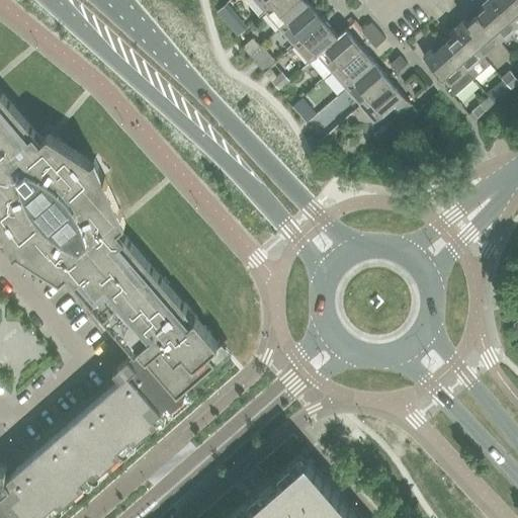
[(256,0),(266,11),(278,0),(256,0)]
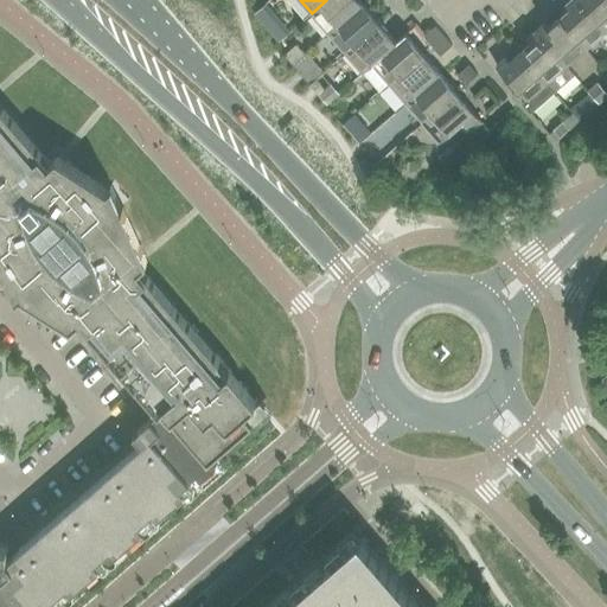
[(326,0),(312,13),(328,33),(363,2),(360,0),(326,0)]
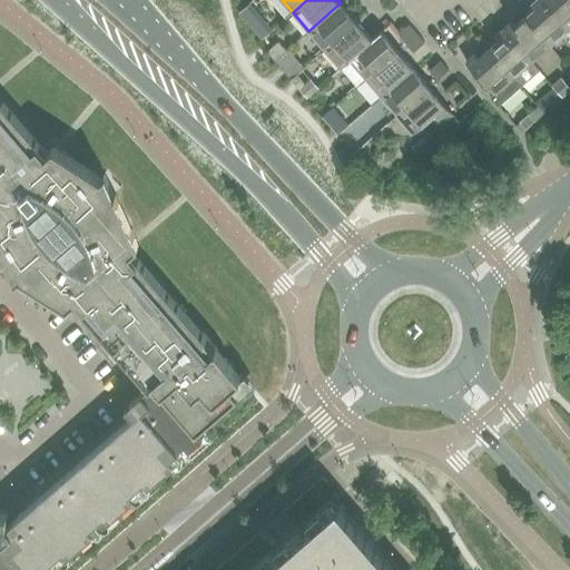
[(536,8),(526,16),(551,46),(569,29),(543,0),(534,0),(531,3),(536,8)]
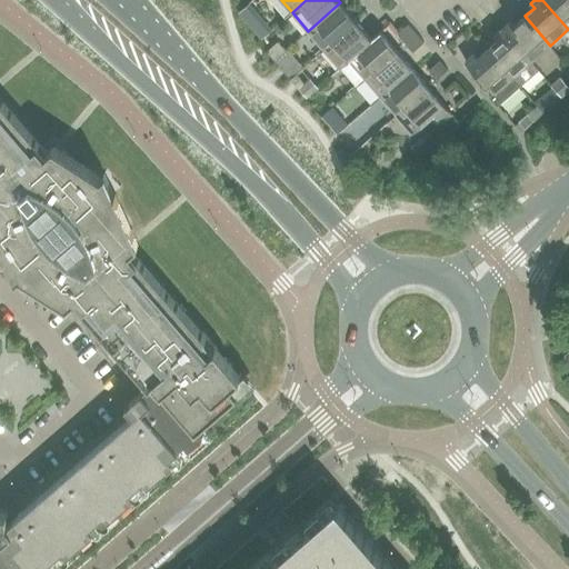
[(568,0),(542,0),(568,29),(568,0)]
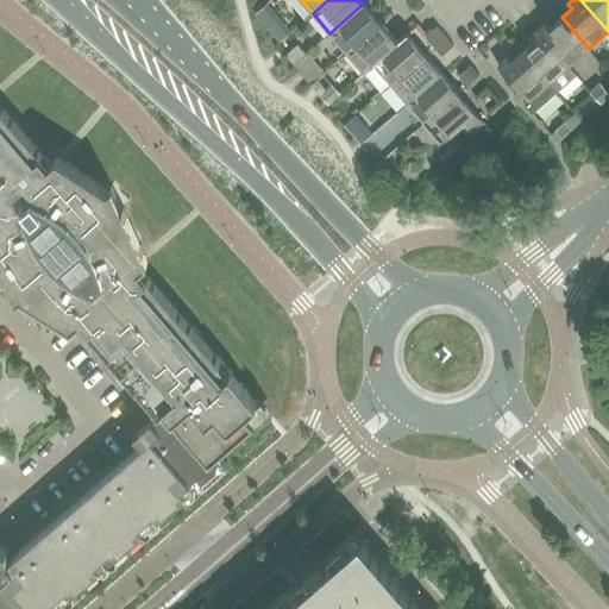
[(278,18),(267,2),(255,13),(267,27),(278,18)]
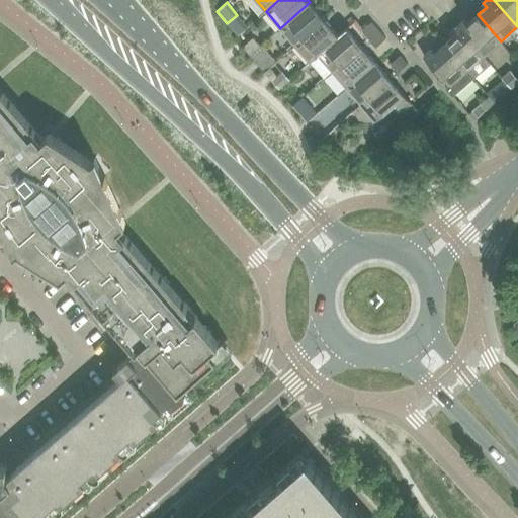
[(280,28),(295,45),(325,19),(310,2),(280,28)]
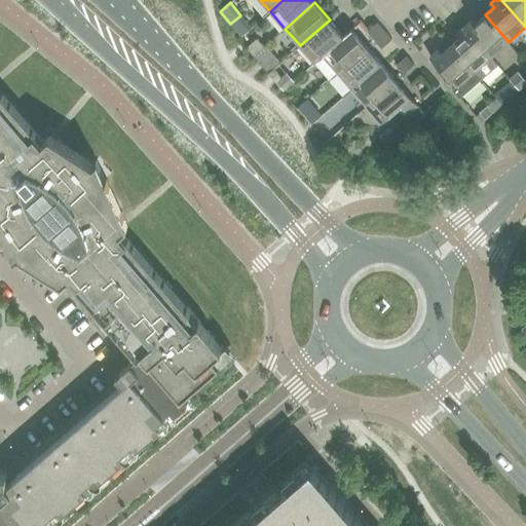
[(473,19),(464,26),(492,57),(509,42),(485,14),(476,23),(473,19)]
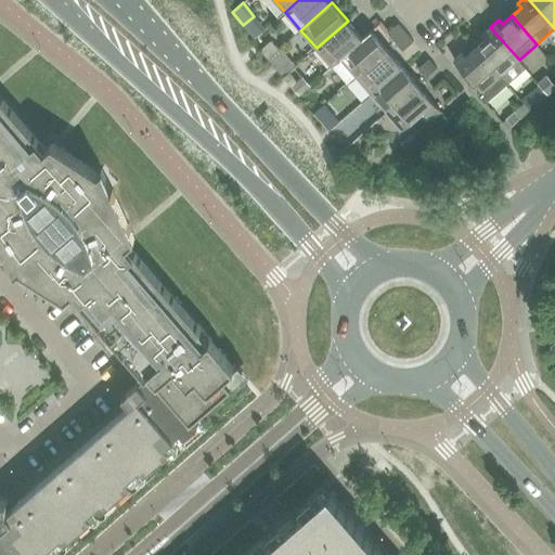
[(333,66),(341,59),(363,39),(362,38),(348,21),(317,48),(333,66)]
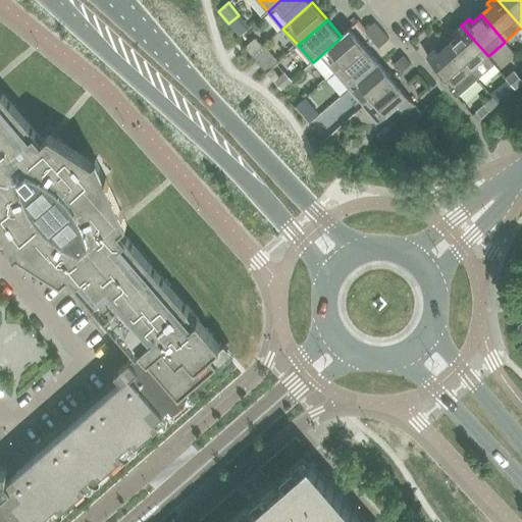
[(364,31),(371,39),(382,30),(375,21),(364,31)]
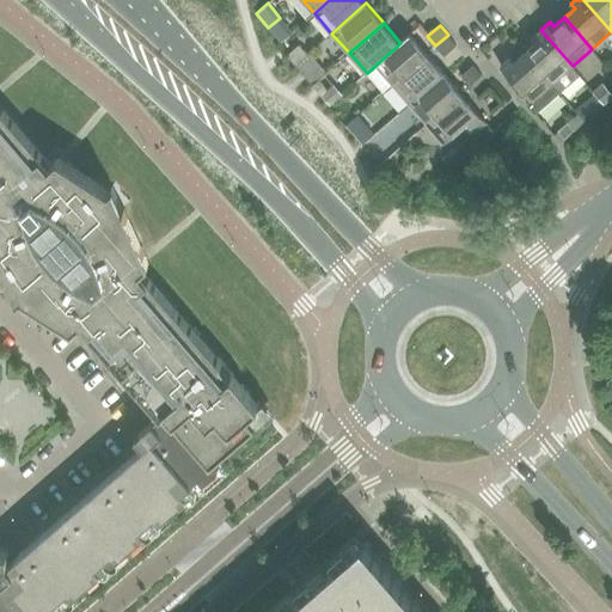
[(536,43),(525,51),(561,92),(580,75),(573,66),(540,30),(532,37),(536,43)]
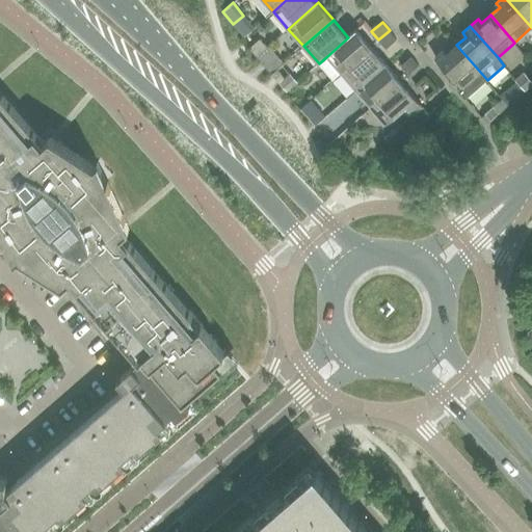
[(327,56),(319,63),(334,81),(342,74),(372,47),(355,28),(347,36),(348,37),(327,56)]
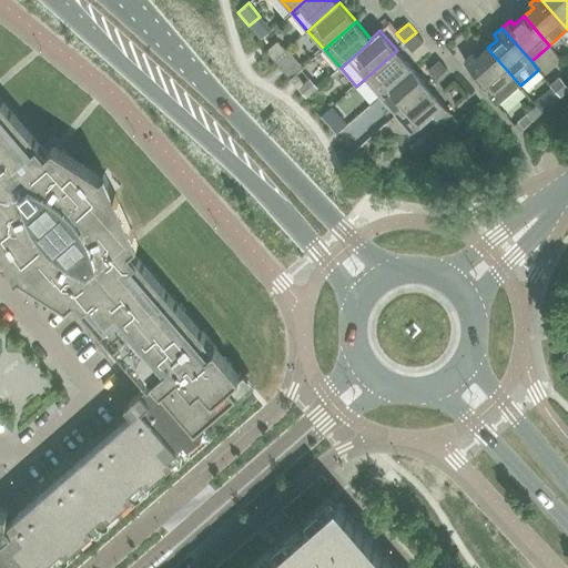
[(416,32),(404,42),(412,51),(421,44),(424,41),(416,32)]
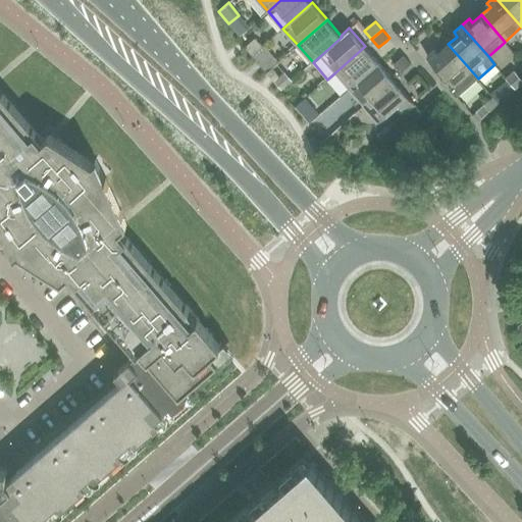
[(245,47),(252,55),(262,46),(255,38),(245,47)]
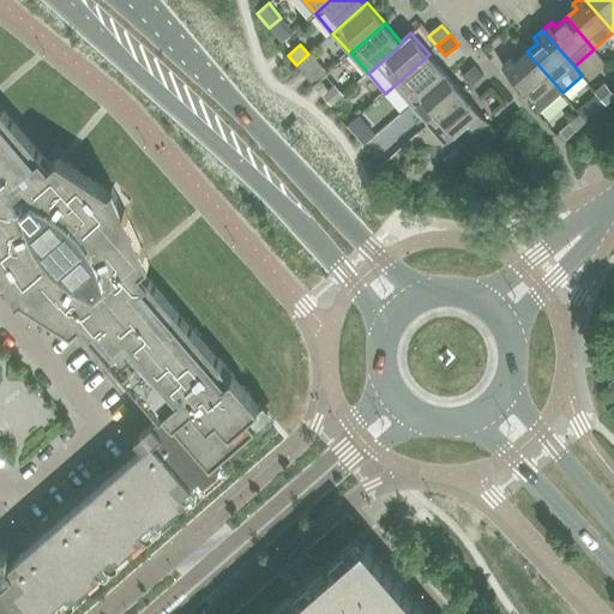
[(563,92),(527,52),(516,61),(512,56),(503,65),(534,101),(529,106),(536,115),(563,92)]
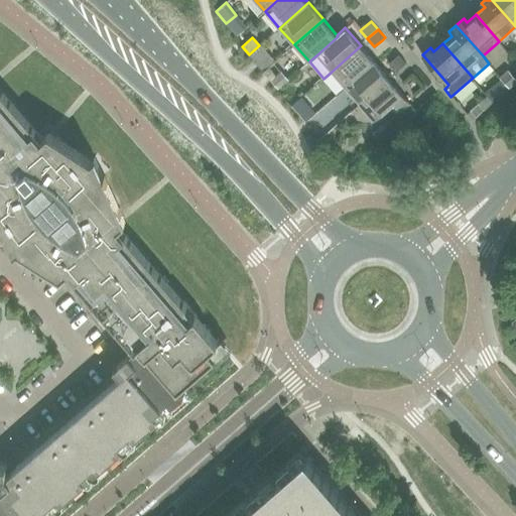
[(259,45),(249,54),(256,62),(267,53),(259,45)]
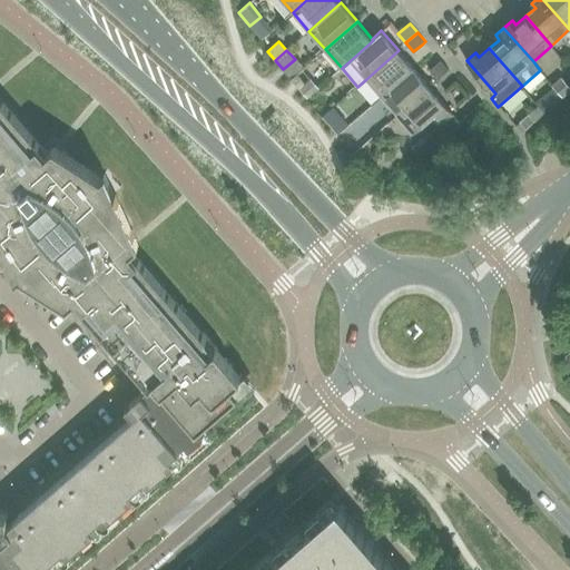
[(366,79),(382,97),(414,69),(399,50),(366,79)]
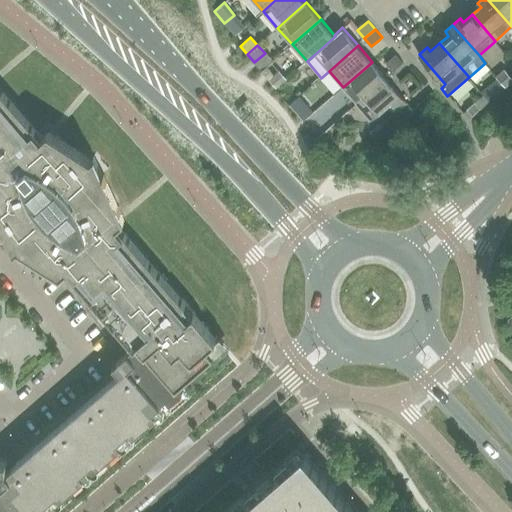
[(386,63),(393,71),(403,62),(396,54),(393,57),(386,63)]
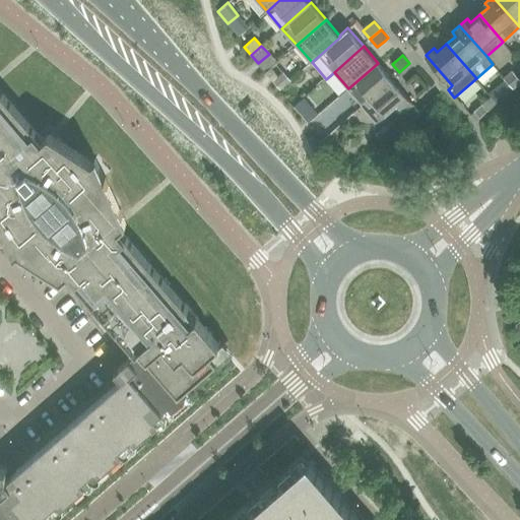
[(348,88),(363,105),(392,79),(378,63),(348,88)]
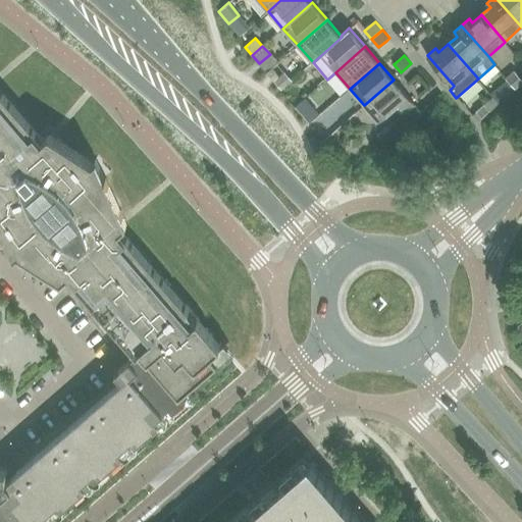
[(521,79),(515,70),(506,79),(515,89),(521,82),(521,79)]
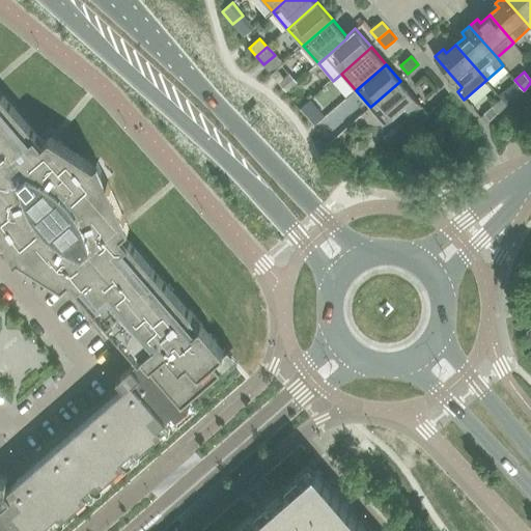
[(298,81),(290,73),(279,82),(287,90),(298,81)]
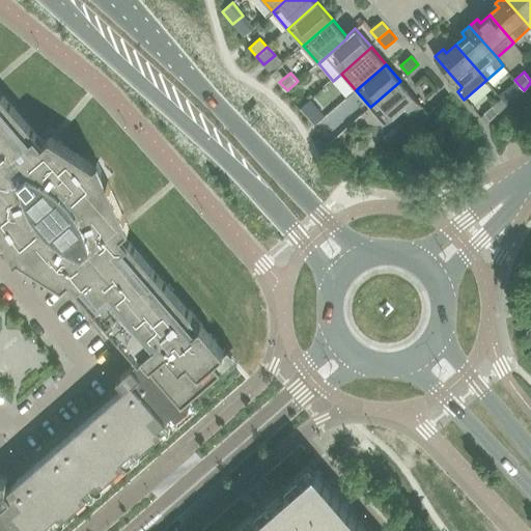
[(524,90),(514,80),(506,86),(507,87),(515,96),(524,90)]
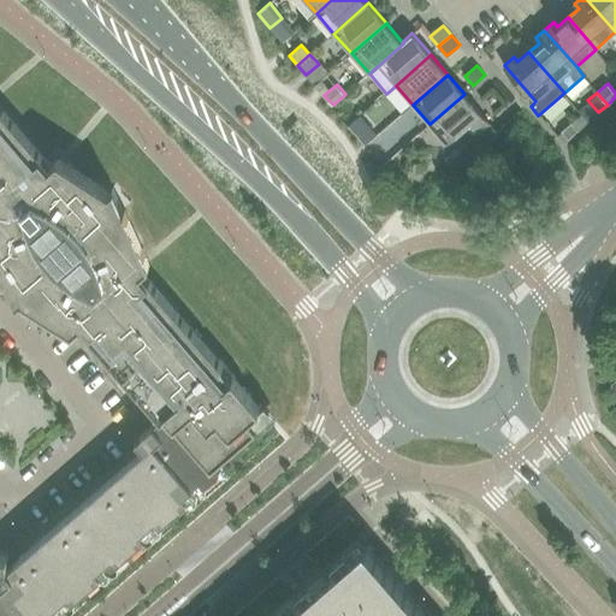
[(465,94),(430,124),(448,143),(471,124),(478,132),(489,123),(490,123),(465,94)]
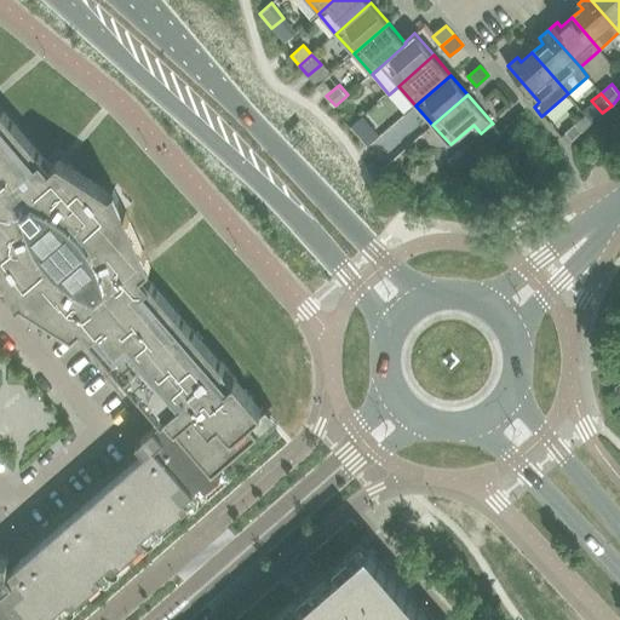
[(589,107),(583,113),(591,122),(602,113),(592,102),(589,105),(589,107)]
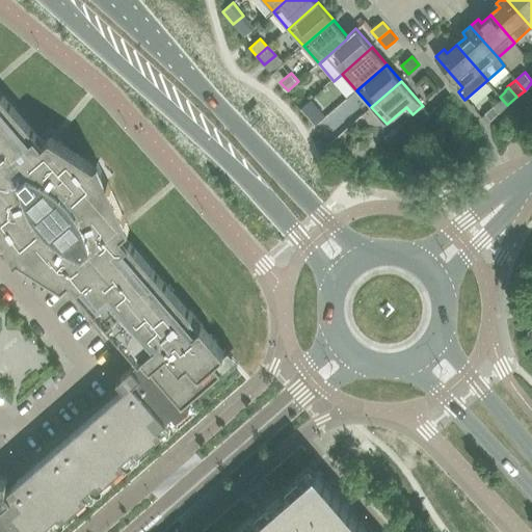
[(70,278),(140,361),(144,357),(183,401),(222,368),(224,371),(239,358),(229,348),(224,351),(123,233),(130,228),(108,180),(107,181),(98,161),(96,164),(51,136),(44,141),(0,89),(0,229),(5,240),(10,238),(12,249),(16,260),(18,256),(63,285),(70,278)]
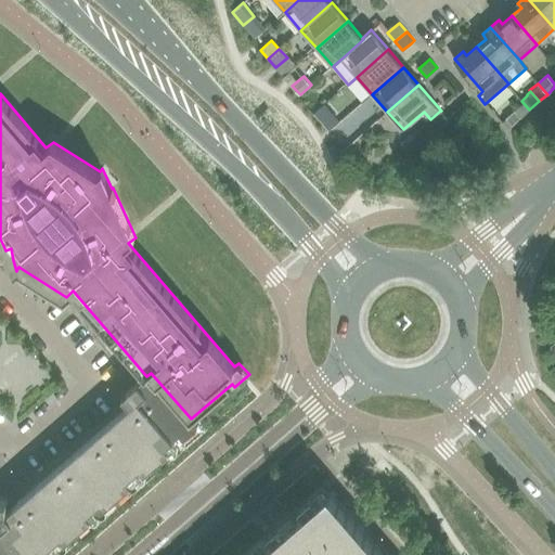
[(324,104),(314,113),(330,130),(339,121),(324,104)]
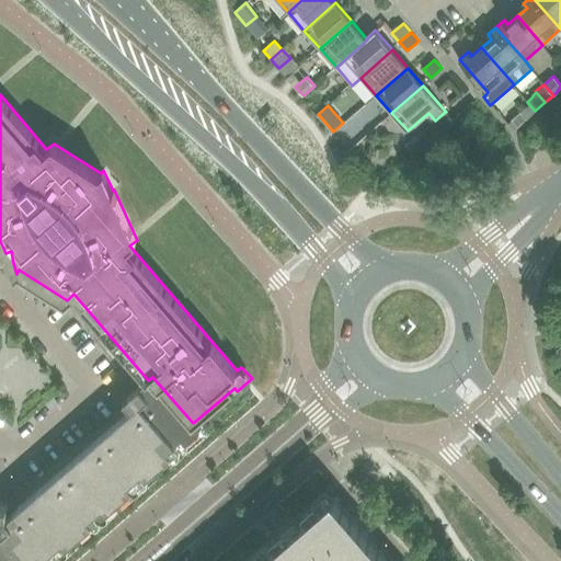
[(435,121),(430,126),(438,136),(455,122),(446,112),(445,112),(435,121)]
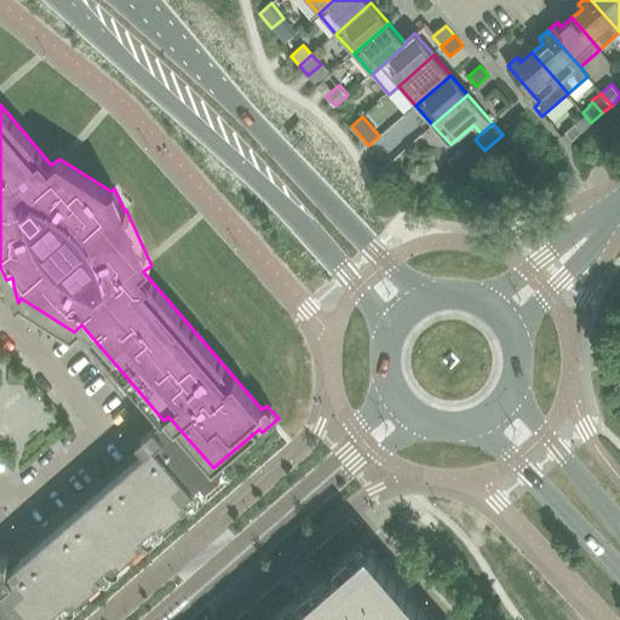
[(575,124),(566,132),(572,141),(583,131),(581,131),(575,124)]
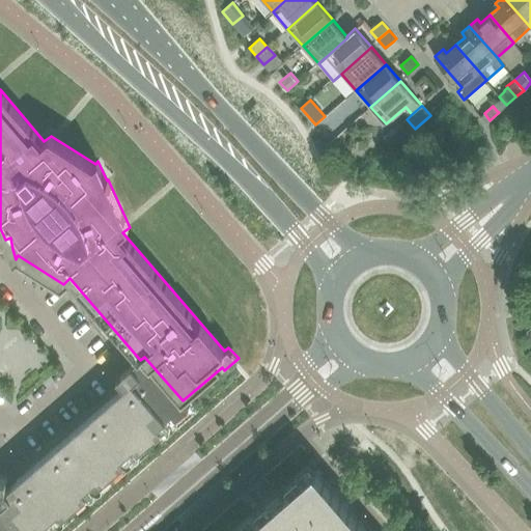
[(332,126),(322,134),(323,135),(330,142),(339,134),(332,126)]
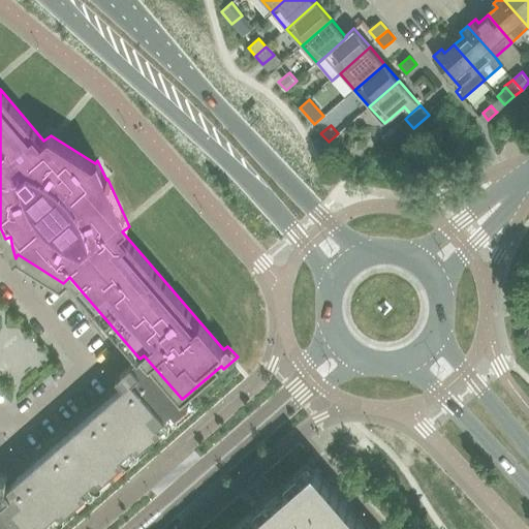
[(144,355),(139,359),(117,378),(123,385),(7,488),(7,487),(7,477),(0,476),(0,528),(16,528),(24,523),(29,528),(48,528),(58,521),(54,516),(60,510),(64,516),(88,495),(84,490),(97,478),(101,483),(125,462),(121,457),(134,445),(138,450),(162,430),(158,425),(172,413),(176,417),(189,407),(182,399),(144,355)]
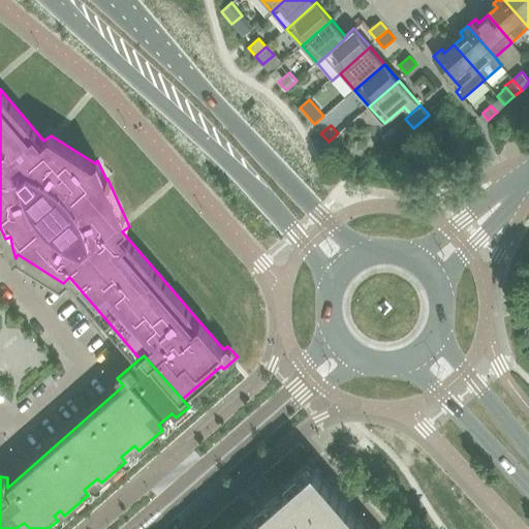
[(241,528),(368,528),(313,466),(241,528)]
